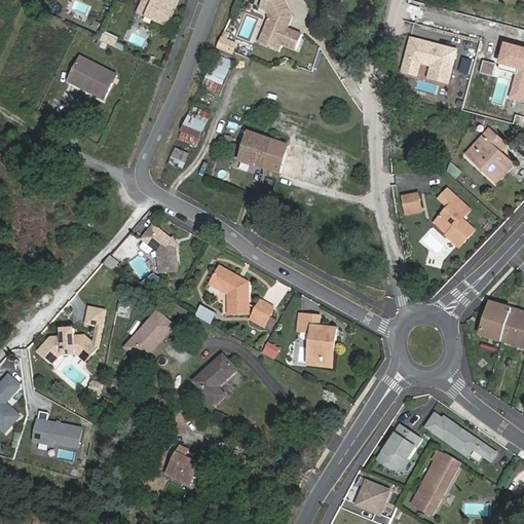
[(164,24),(175,0),(142,0),(140,6),(145,14),(164,24)]
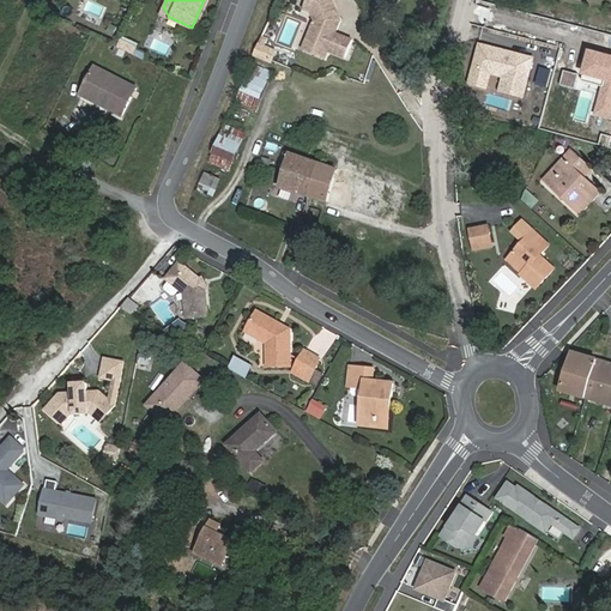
[(303,0),(301,6),(309,10),(313,18),(303,40),(326,48),(343,55),(351,37),(333,30),(339,18),(337,14),(334,16),(331,8),(334,7),(331,0),(303,0)]
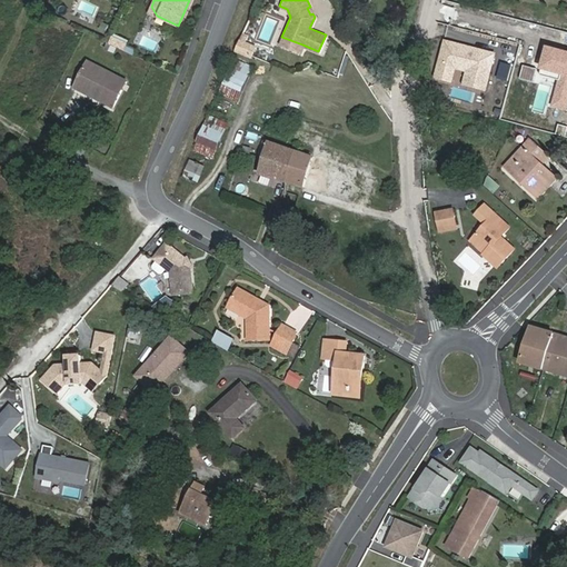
[(112,31),(109,39),(123,46),(127,39),(112,31)]
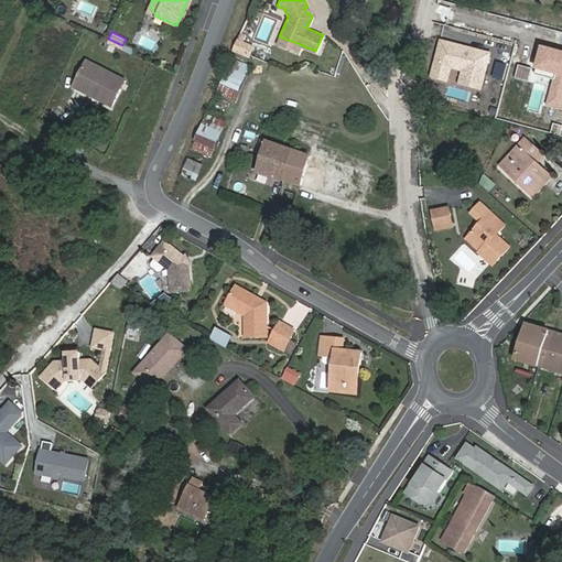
[(238,32),(231,47),(241,51),(246,43),(240,41),(244,34),(238,32)]
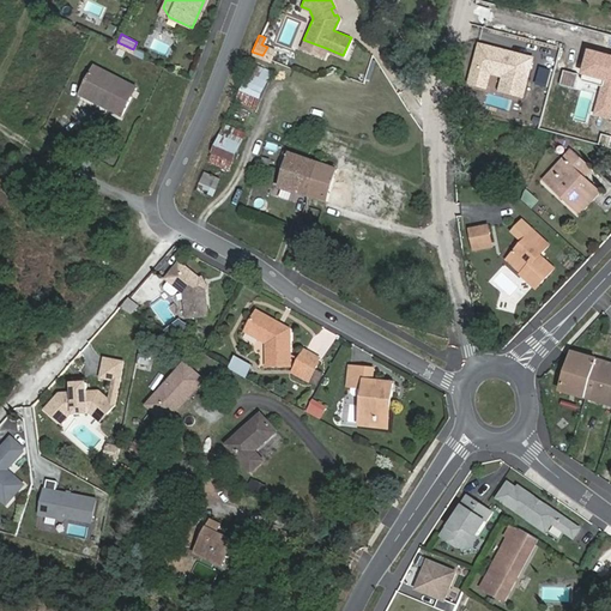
[(326,48),(303,40),(300,48),(322,56),(326,48)]
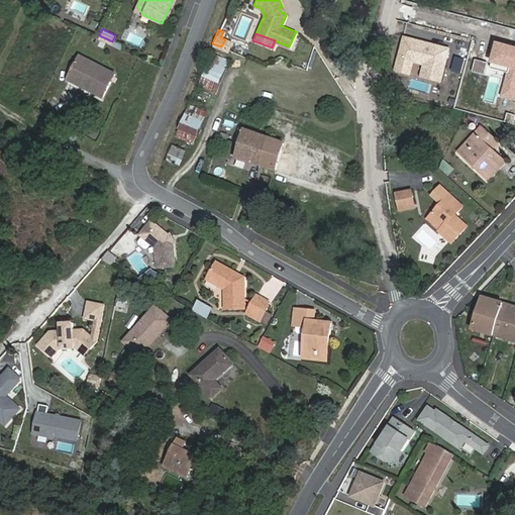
[(496,43),(508,46),(510,39),(498,35),(496,43)]
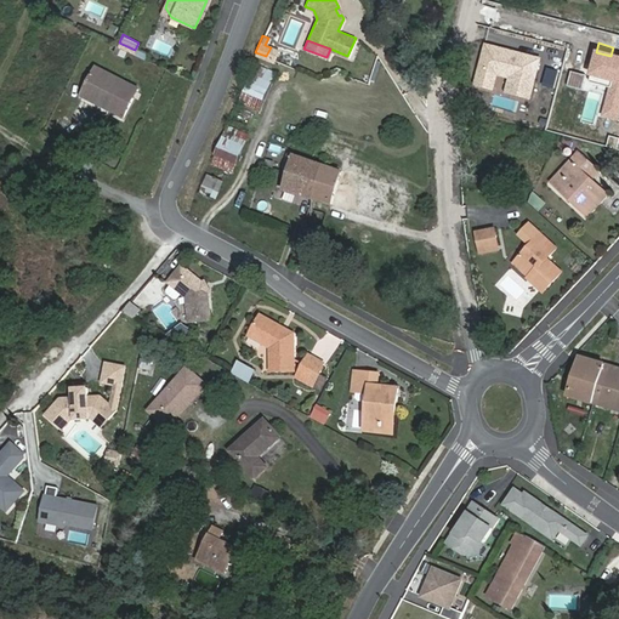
[(493,89),(497,77),(499,67),(515,71),(512,81),(509,92),(529,98),(540,60),(486,45),(476,84),(493,89)]
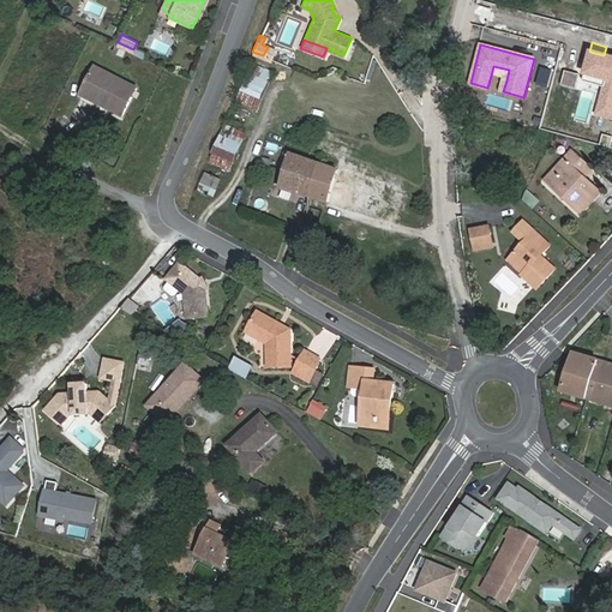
[(268,47),(263,55),(270,59),(275,51),(268,47)]
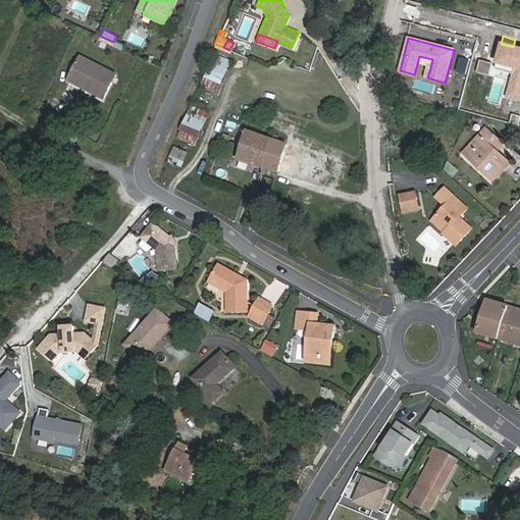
[(519,90),(519,49),(513,47),(501,44),(496,63),(514,67),(512,73),(506,97),(518,100),(519,90)]
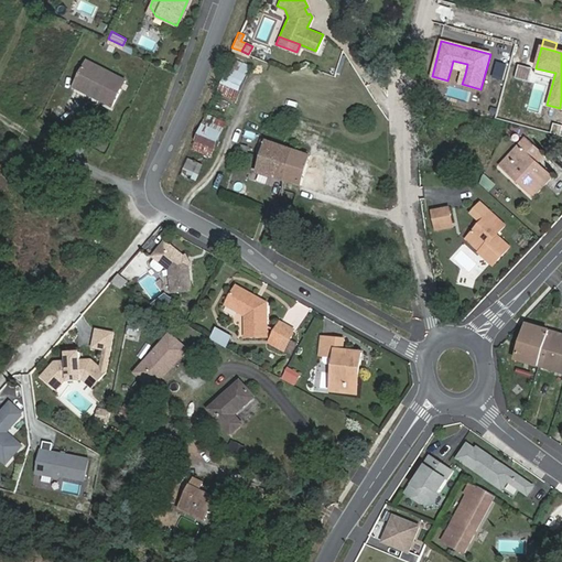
[(230,57),(215,90),(233,98),(248,65),(230,57)]
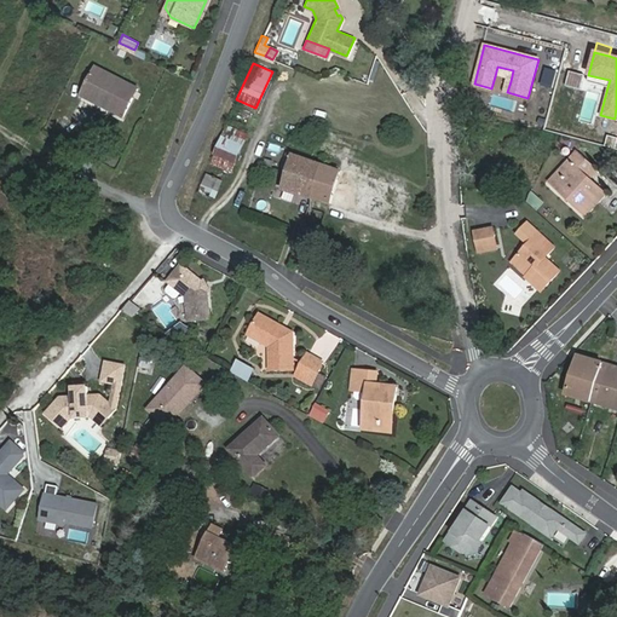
[(115,111),(128,84),(91,65),(78,93),(115,111)]
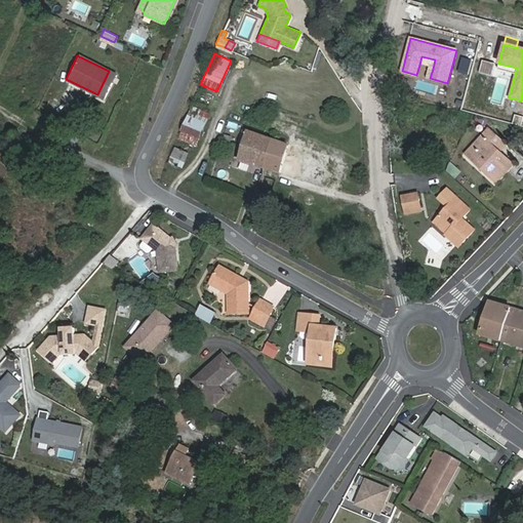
[(421,56),(419,65),(433,69),(435,59),(421,56)]
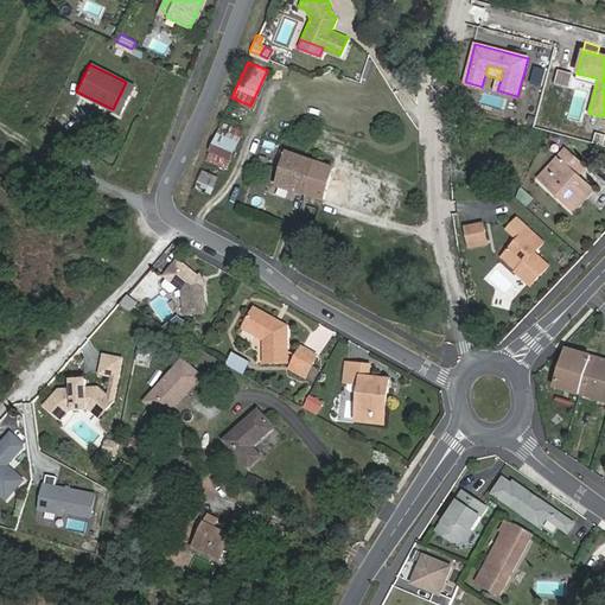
[(598,78),(577,74),(575,81),(596,86),(598,78)]
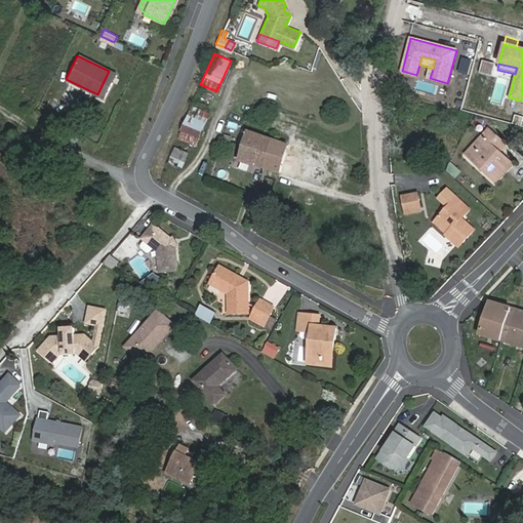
[(194,143),(207,113),(191,105),(179,128),(182,129),(179,135),(194,143)]
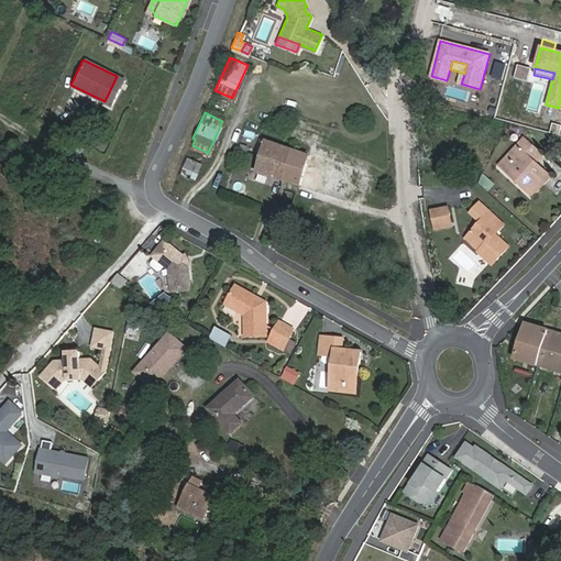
[(315,141),(317,131),(295,125),(292,135),(315,141)]
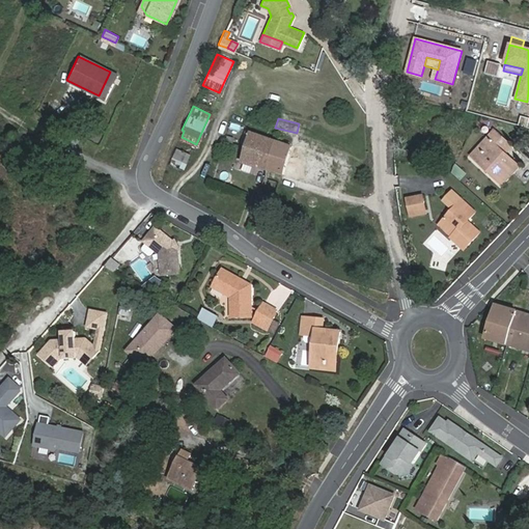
[(492,166),(488,170),(500,183),(517,164),(501,148),(507,142),(493,128),(486,135),(490,138),(476,152),(492,166)]
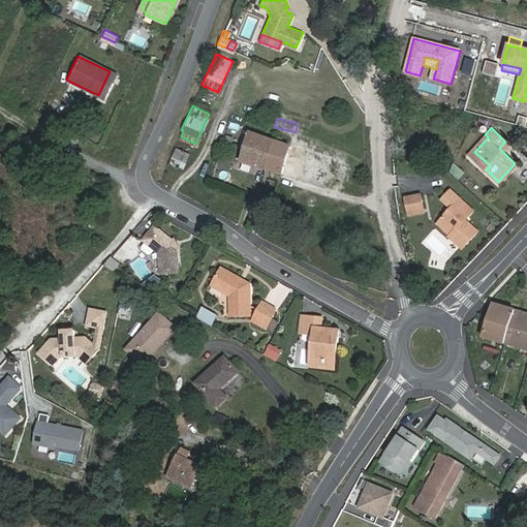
[(239,144),(244,145),(248,130),(244,128),(239,144)]
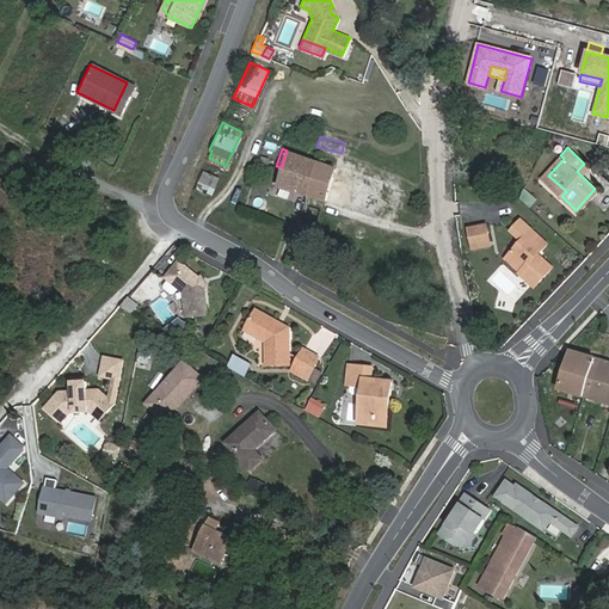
[(276,184),(318,197),(330,165),(287,151),(282,167),(276,184)]
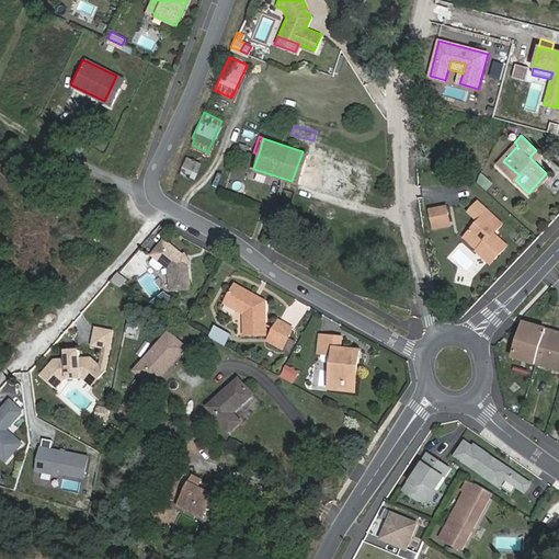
[(242,156),(246,145),(238,143),(235,153),(242,156)]
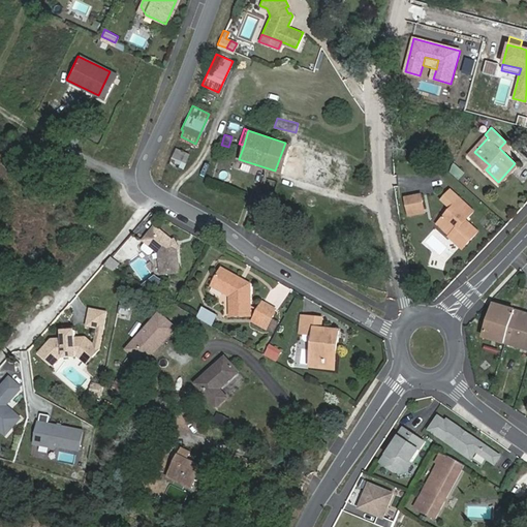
[(467,153),(486,169),(490,165),(474,152),(488,137),(485,134),(467,153)]
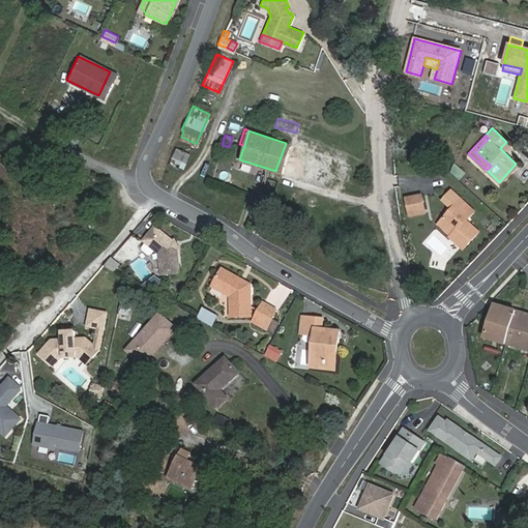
[(173,146),(167,164),(181,170),(188,152),(173,146)]
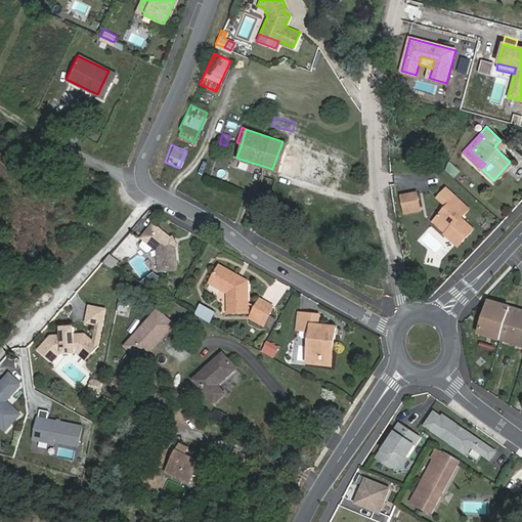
[(446,162),(443,169),(454,174),(458,167),(446,162)]
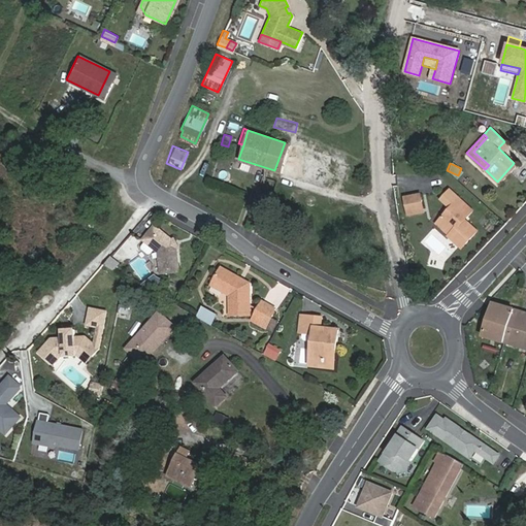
[(451,230),(447,233),(459,245),(475,229),(463,217),(471,207),(458,195),(449,187),(440,195),(450,204),(437,217),(451,230)]
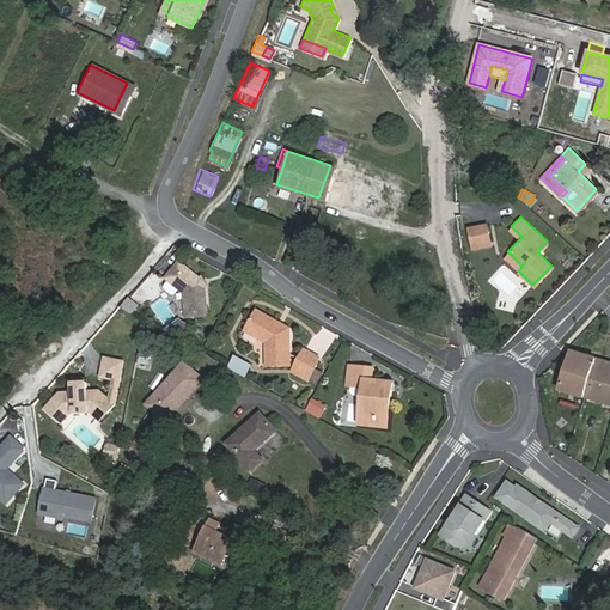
[(486,225),(468,229),(473,249),(489,245),(486,225)]
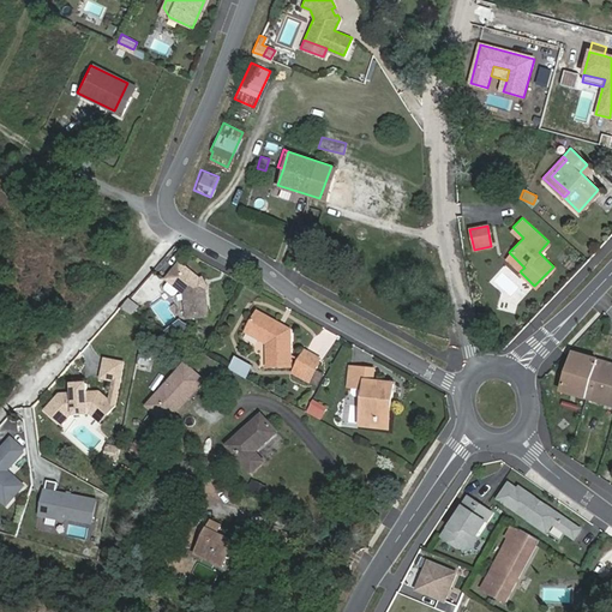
[(478,263),(489,262),(489,251),(477,251),(478,263)]
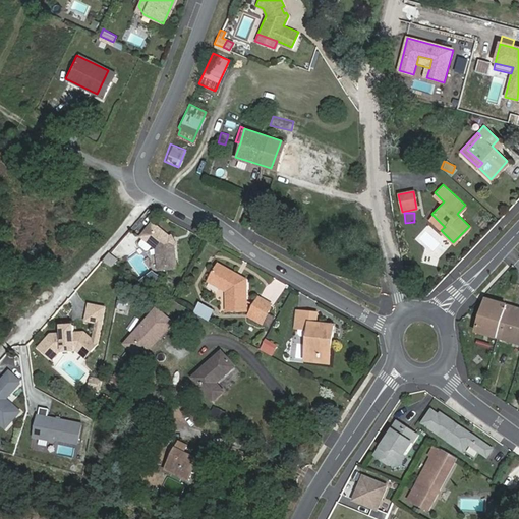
[(427,218),(441,230),(445,227),(431,214),(427,218)]
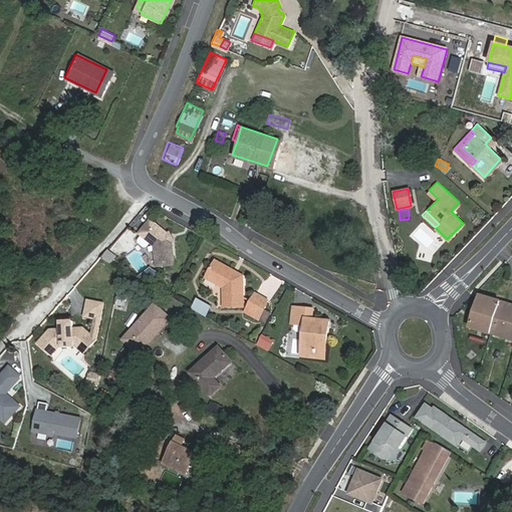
[(149,217),(137,231),(153,244),(154,263),(172,262),(171,240),(168,240),(165,233),(166,231),(149,217)]
